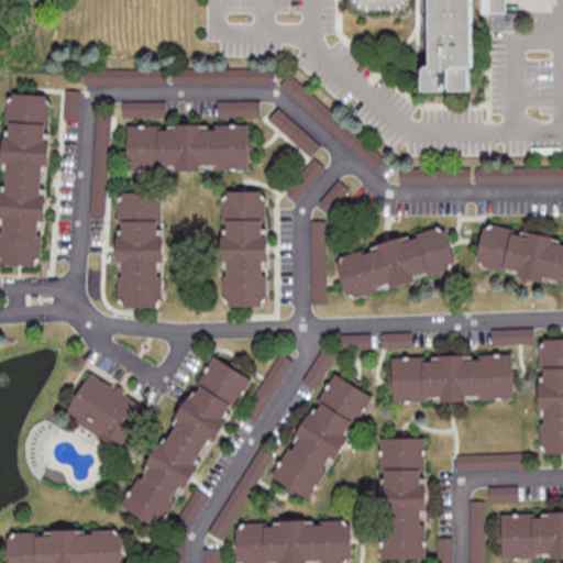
[(542,0),(421,0),(424,91),(473,91),(473,11),(543,11),(542,0)]
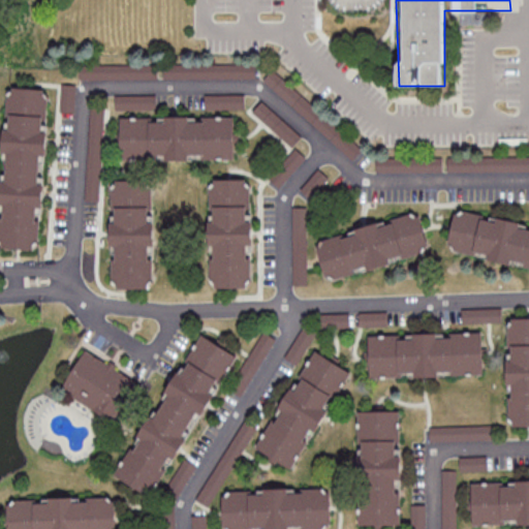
[(81,80),(158,80),(158,65),(81,65),(81,80)]
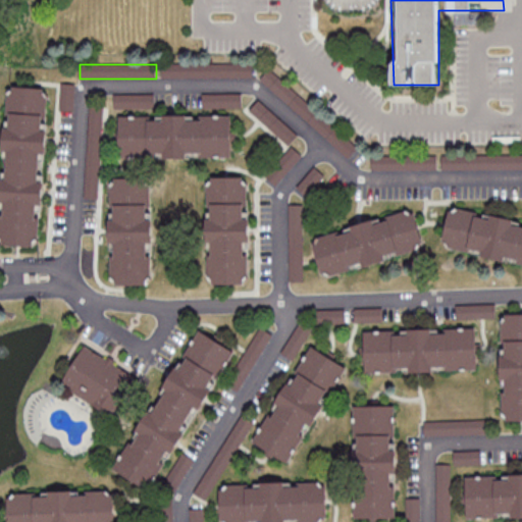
[(348,158),(357,148),(272,68),(262,79),(348,158)]
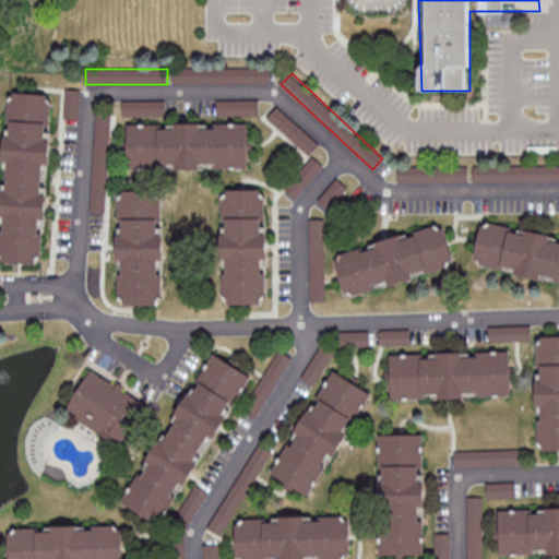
[(0,224),(0,261),(43,264),(55,95),(9,92),(0,224)]
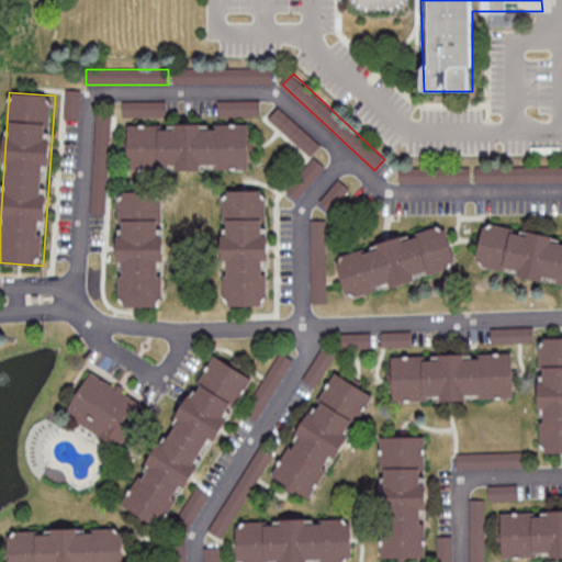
[(155,104),(125,104),(125,113),(155,113),(155,104)]
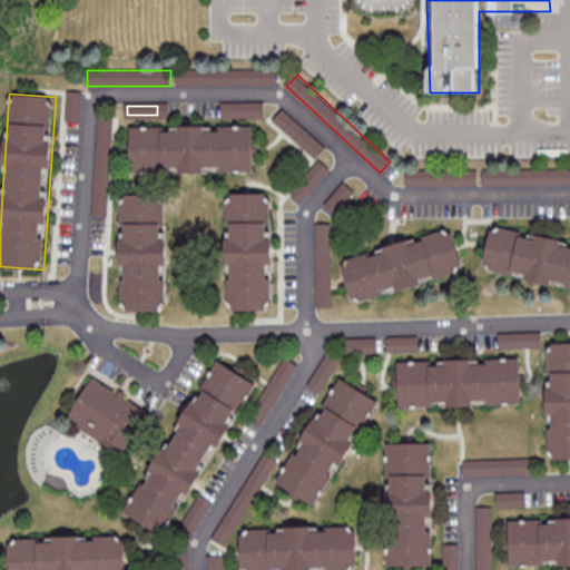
[(324,147),(284,108),(273,119),(313,158),(324,147)]
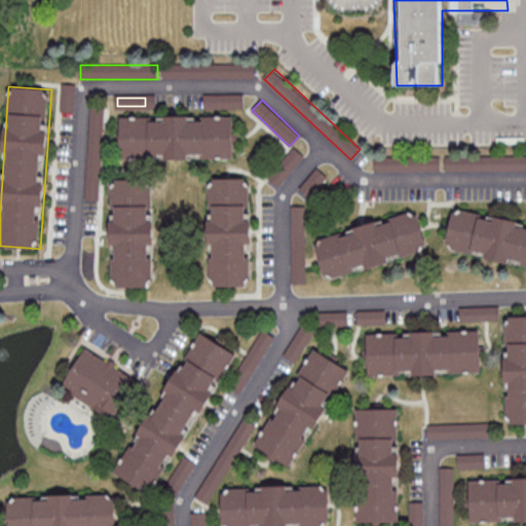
[(233,116),(119,116),(119,159),(233,159),(233,116)]
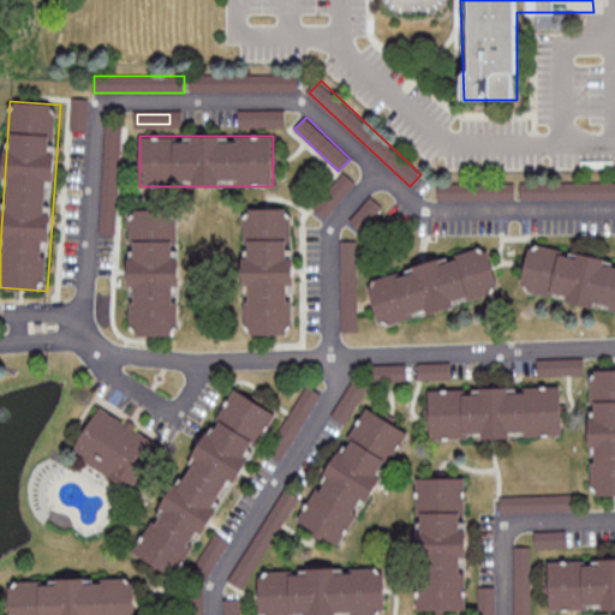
[(357,184),(346,173),(312,206),(324,218),(357,184)]
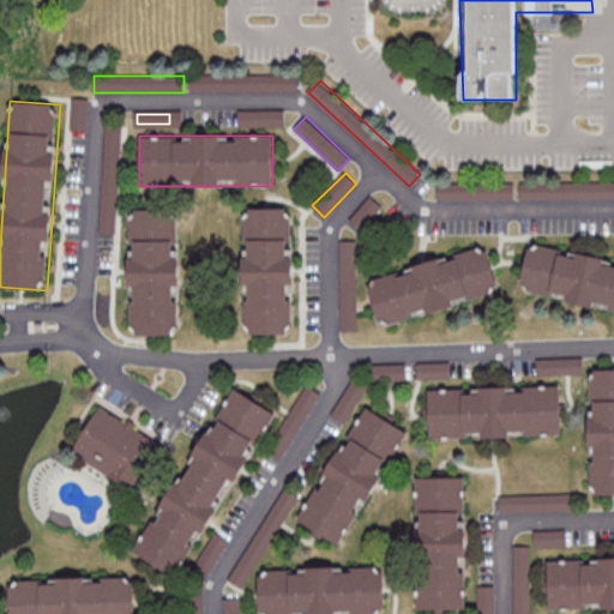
[(383,208),(372,197),(350,218),(361,229),(383,208)]
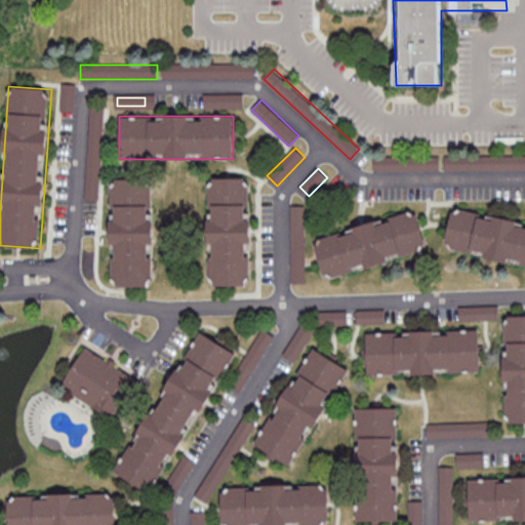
[(152,288),(153,179),(112,178),(111,287),(152,288)]
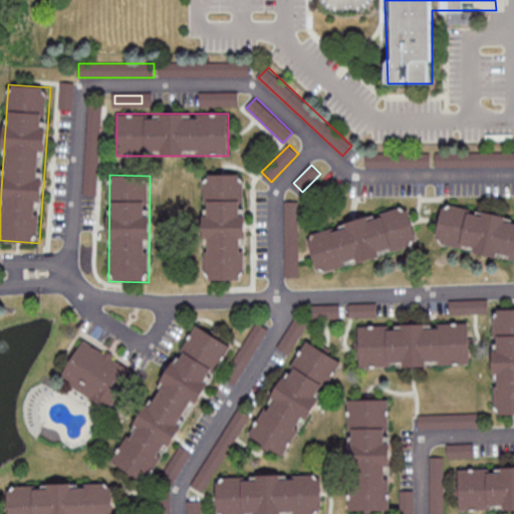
[(205,175),(205,280),(244,280),(244,175),(205,175)]
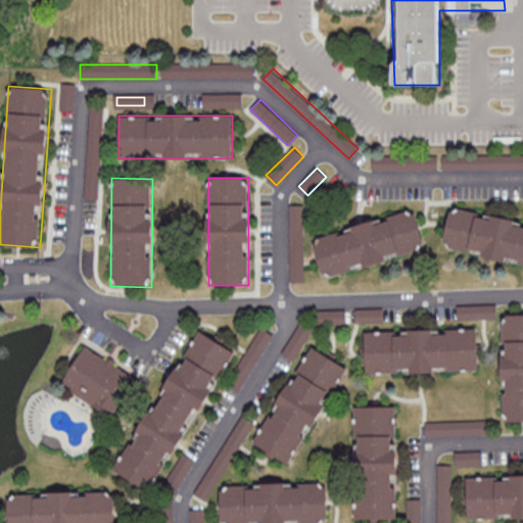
[(522,223),(522,220),(449,207),(442,250),(522,264),(522,226),(522,223)]
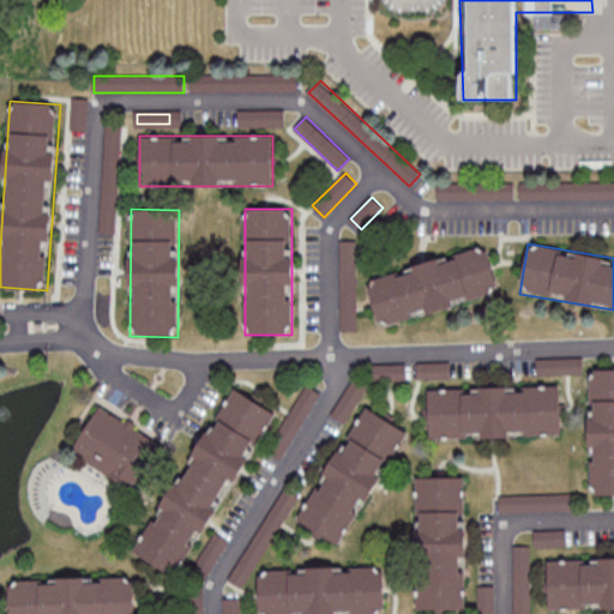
[(499,296),(489,250),(367,277),(378,324),(499,296)]
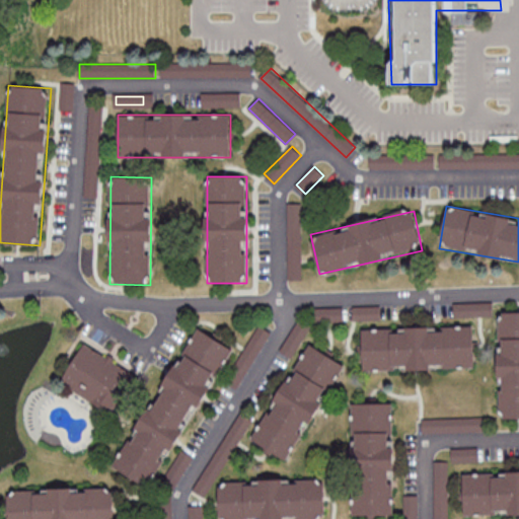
[(379,308),(356,308),(356,319),(379,319),(379,308)]
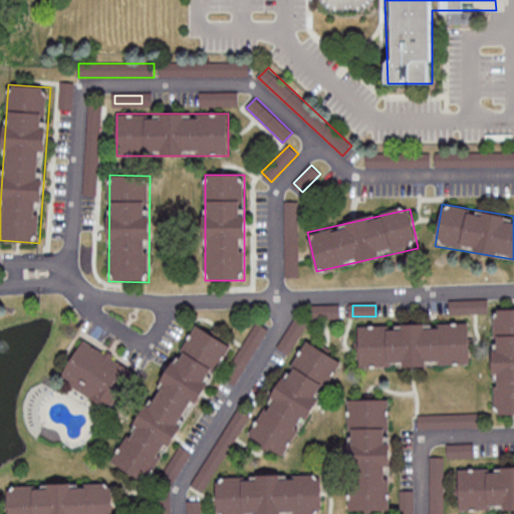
[(57,379),(80,341),(103,355),(124,321),(131,325),(109,359),(130,371),(106,410),(57,379)]
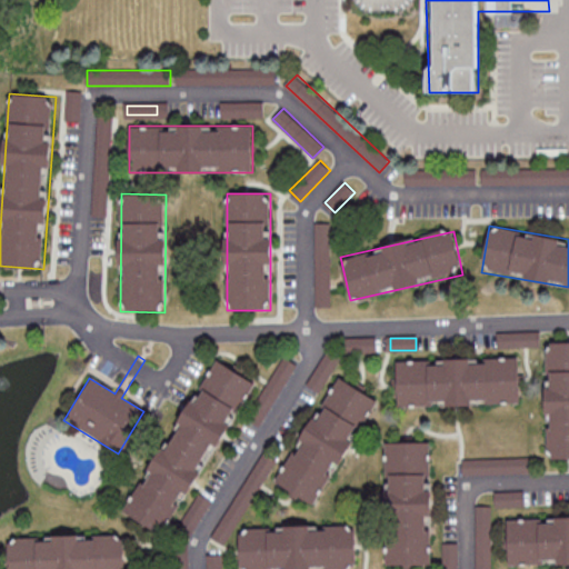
[(520,405),(519,358),(397,360),(397,407),(520,405)]
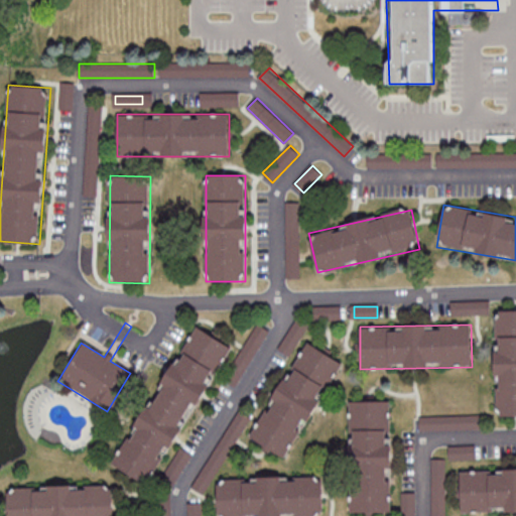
[(150,486),(230,346),(195,326),(115,466),(150,486)]
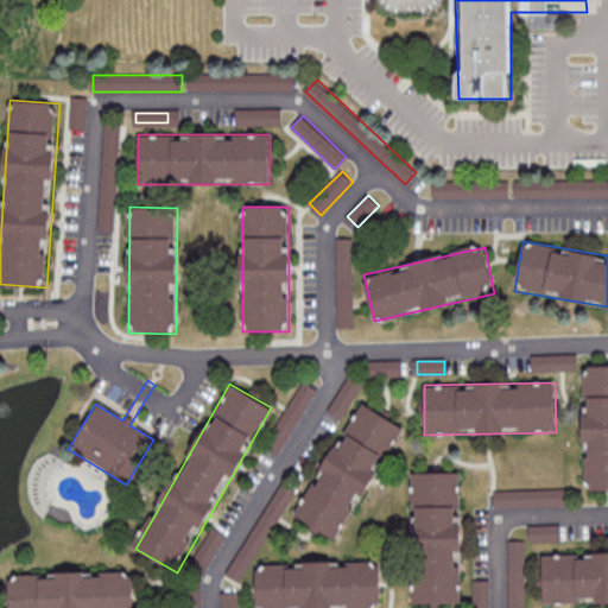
[(316,391),(304,384),(282,422),(292,429),(316,391)]
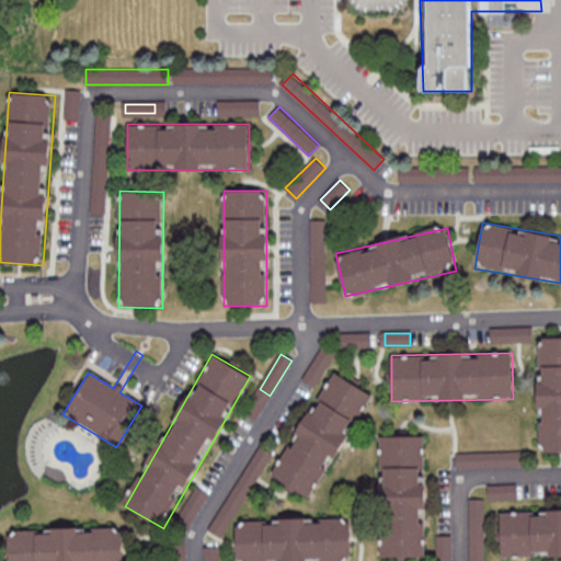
[(273,476),(312,499),(371,395),(332,373),(273,476)]
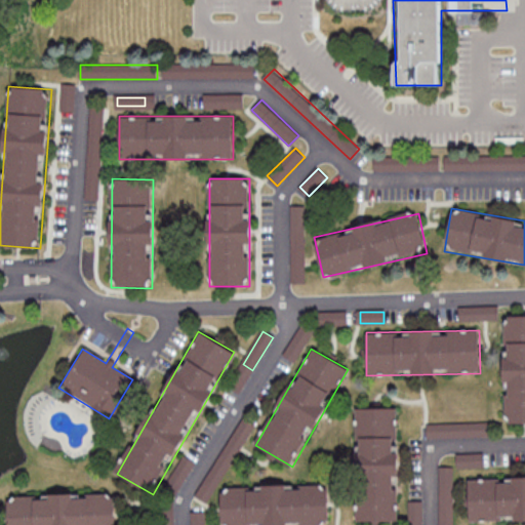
[(398,408),(356,408),(356,522),(399,522),(398,408)]
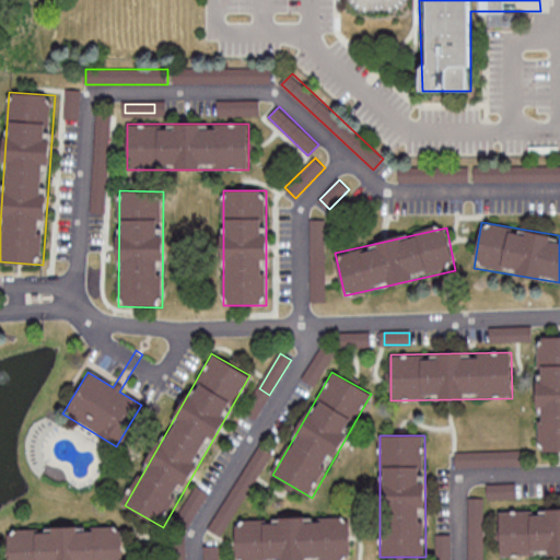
[(522,452),(455,452),(455,467),(522,467),(522,452)]
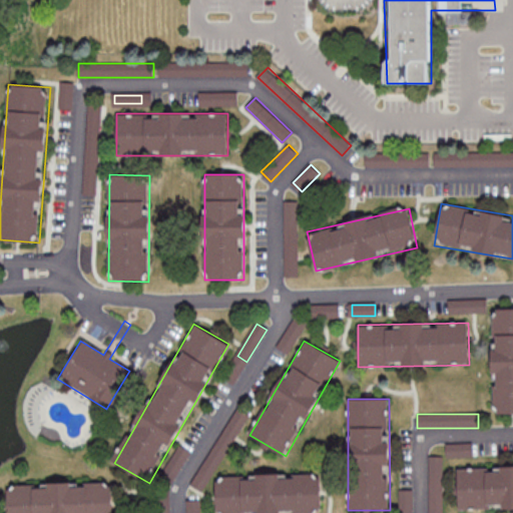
[(473,443),(446,443),(446,457),(473,457),(473,443)]
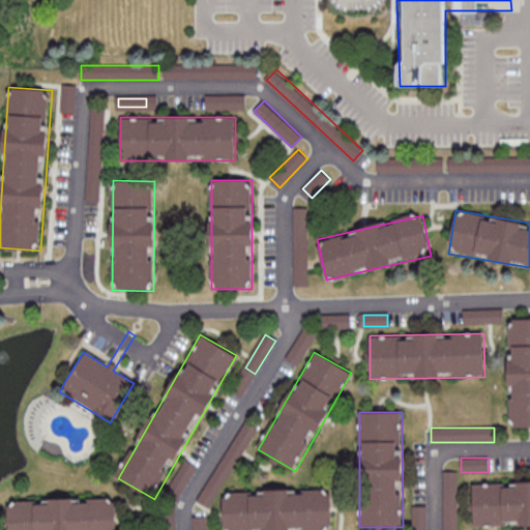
[(443,472),(442,529),(458,529),(459,472),(443,472)]
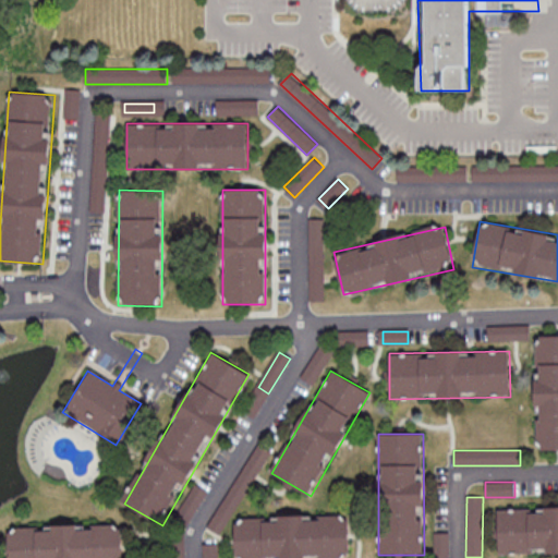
[(235,517),(235,557),(349,557),(349,516),(235,517)]
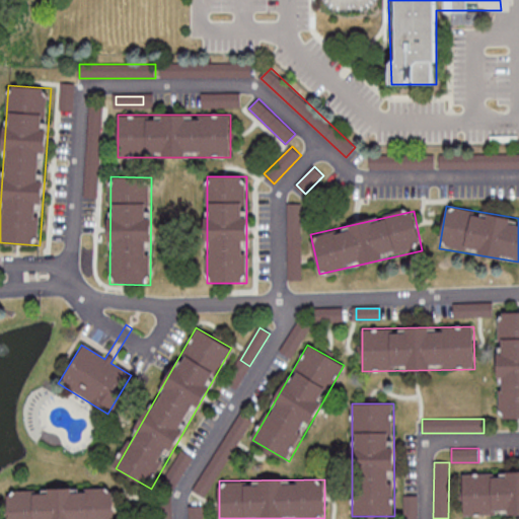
[(114,518),(115,489),(7,489),(7,518),(114,518)]
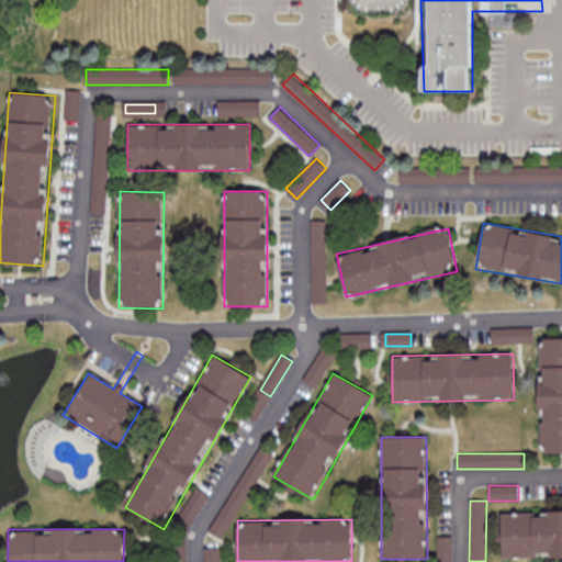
[(451,561),(452,537),(438,537),(438,561),(451,561)]
